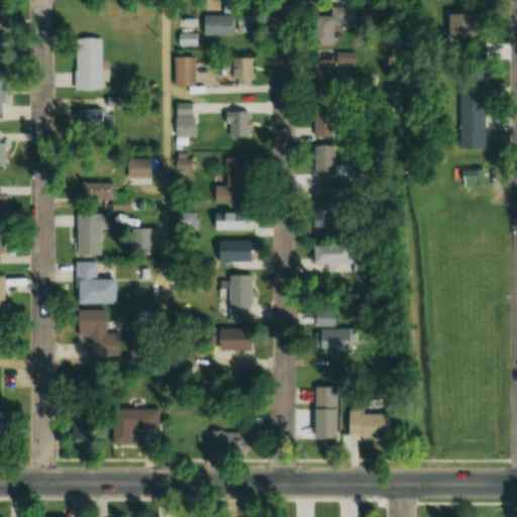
[(333,45),(333,23),(347,23),(347,5),(330,5),(330,15),(313,15),(313,45),(333,45)]
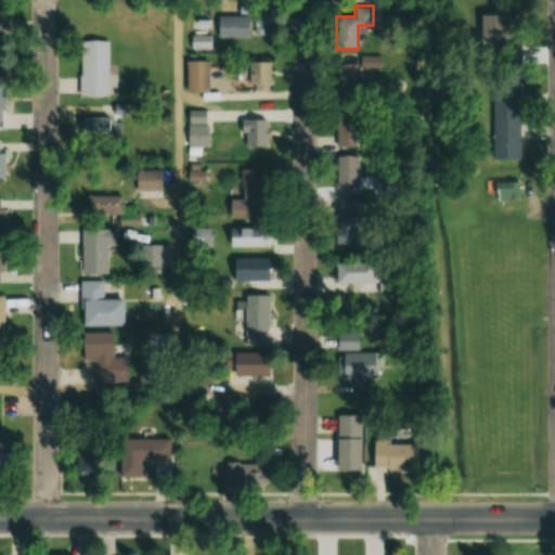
[(0,36),(11,37),(11,10),(0,10),(0,36)]
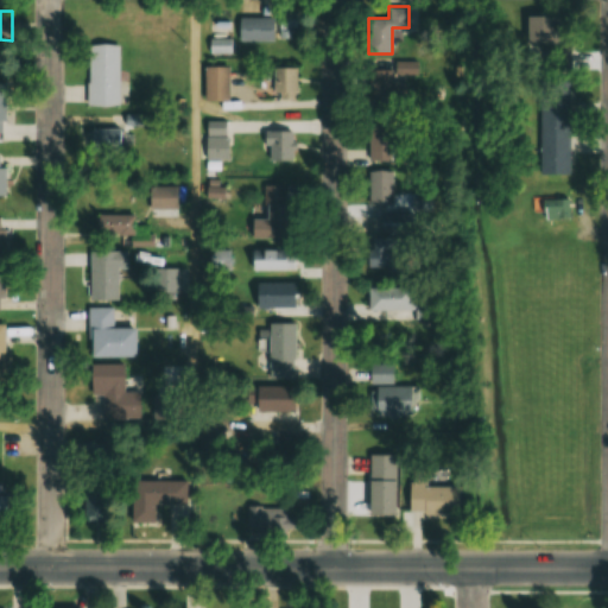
[(277,39),(296,39),(296,12),(277,12),(277,39)]
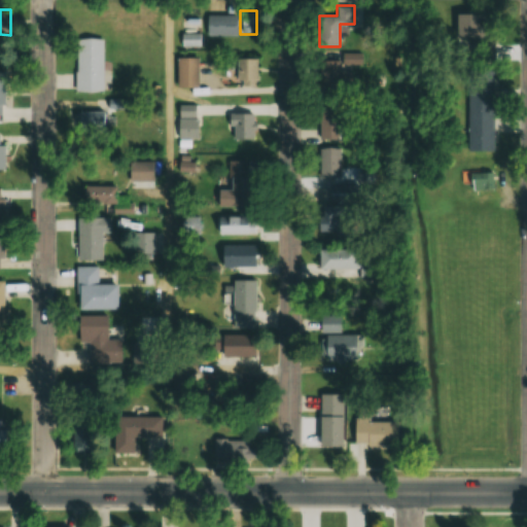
[(206,35),(236,35),(236,14),(206,14),(206,35)]
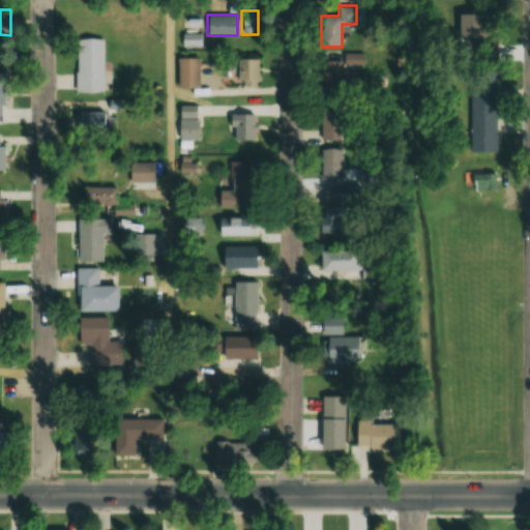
[(182,47),(201,47),(201,34),(182,34),(182,47)]
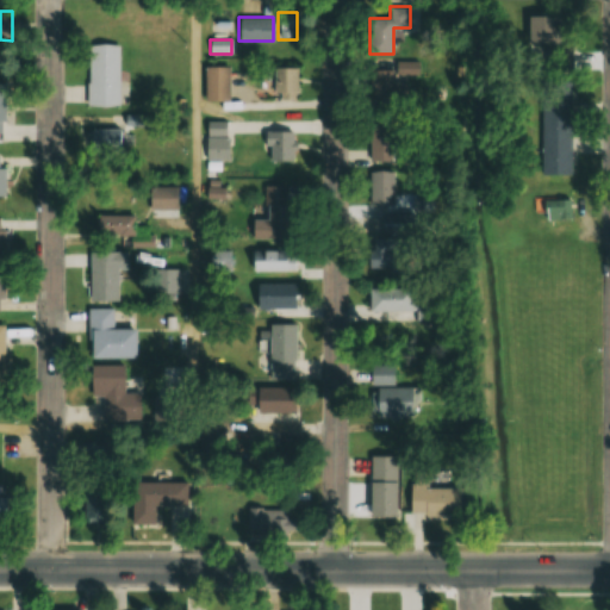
[(119,44),(88,44),(88,106),(119,106),(119,44)]
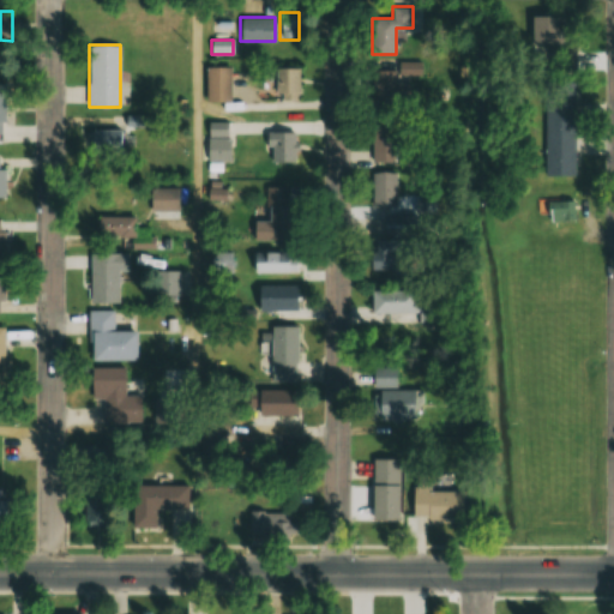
[(575,65),(575,46),(554,46),(554,65),(575,65)]
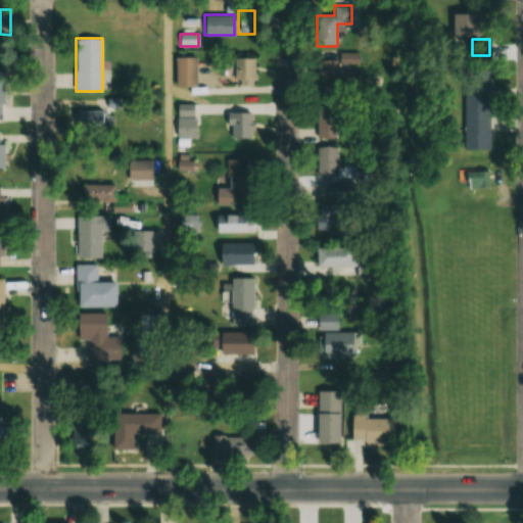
[(195,56),(176,56),(176,87),(195,87),(195,56)]
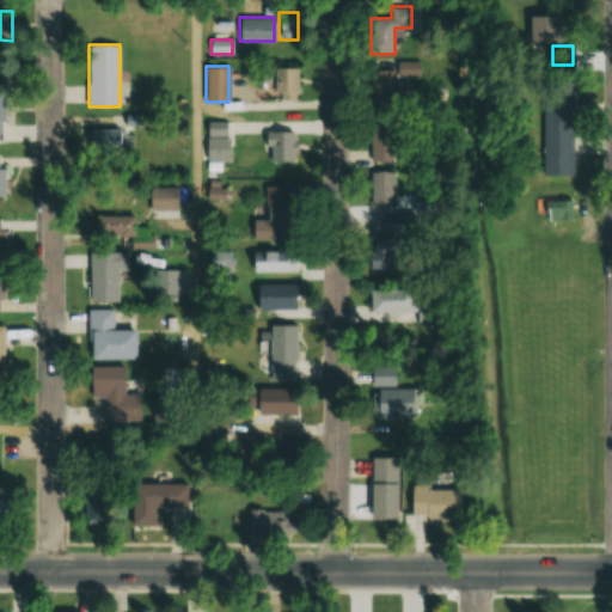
[(298,67),(270,67),(270,99),(298,99),(298,67)]
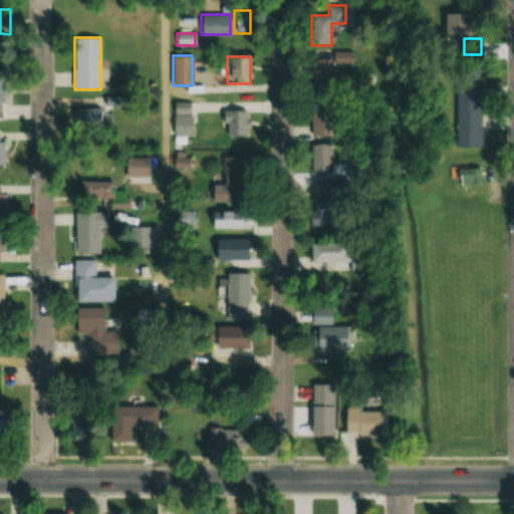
[(314,59),(314,89),(333,89),(333,59),(314,59)]
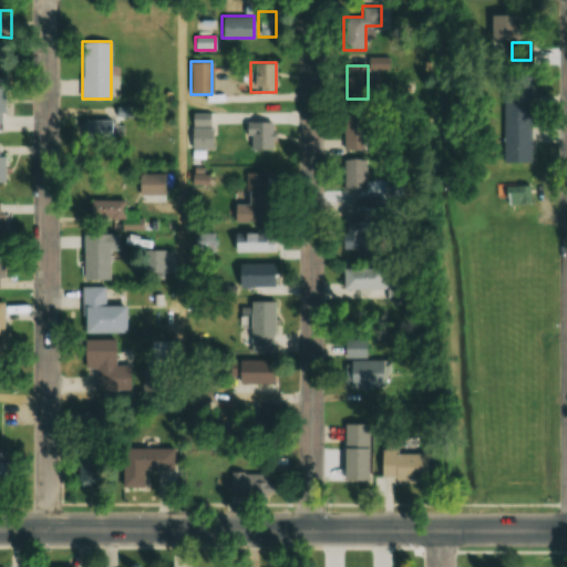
[(504,163),(532,163),(532,80),(504,80),(504,163)]
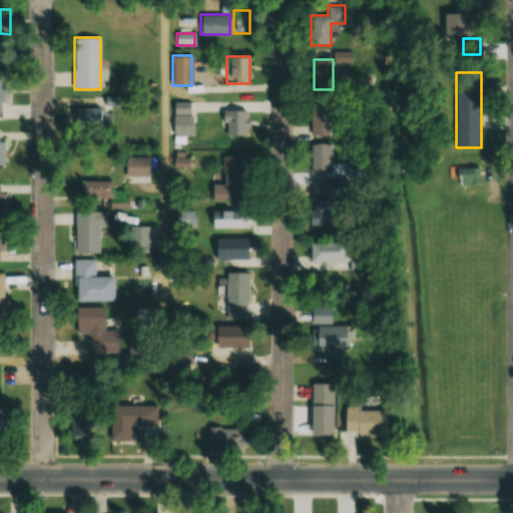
[(172,102),(172,134),(191,134),(191,102),(172,102)]
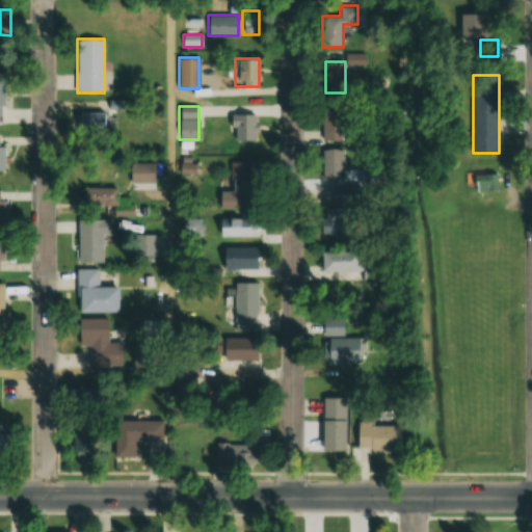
[(107,112),(76,112),(76,133),(107,133),(107,112)]
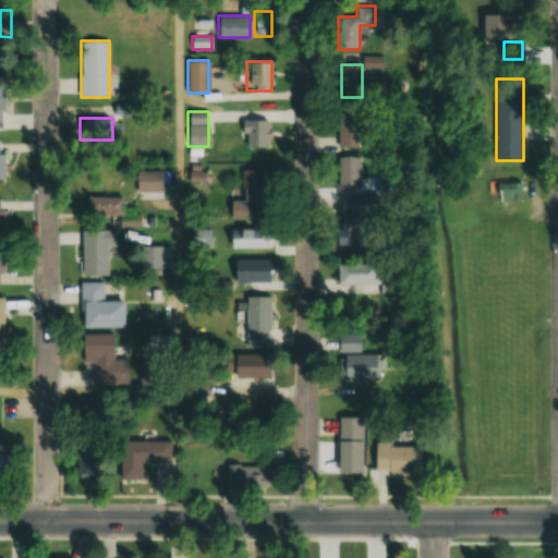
[(241,120),(241,148),(268,148),(268,120),(241,120)]
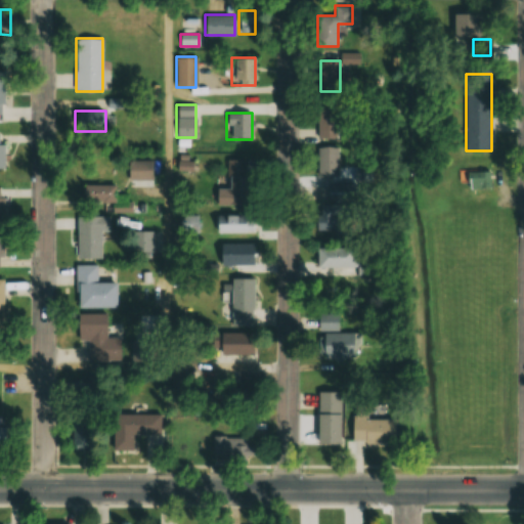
[(318,177),(338,177),(338,147),(318,147),(318,177)]
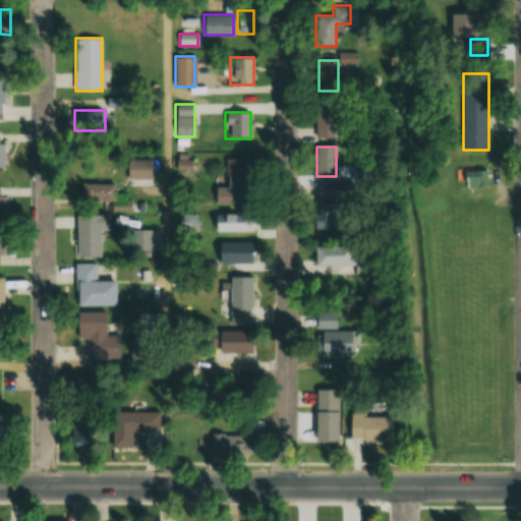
[(151,178),(151,159),(127,159),(127,178),(151,178)]
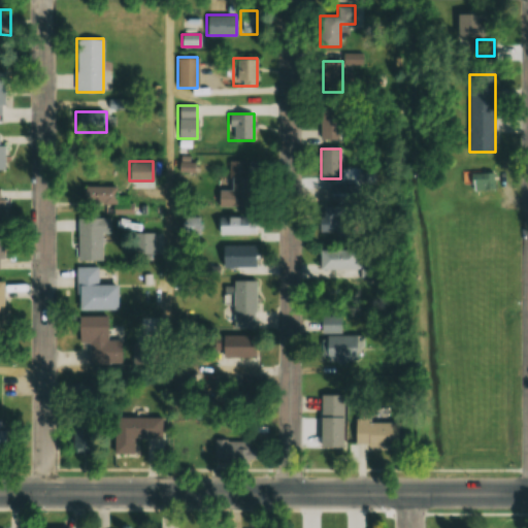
[(250,161),(229,161),(229,191),(218,191),(218,207),(250,207),(250,161)]
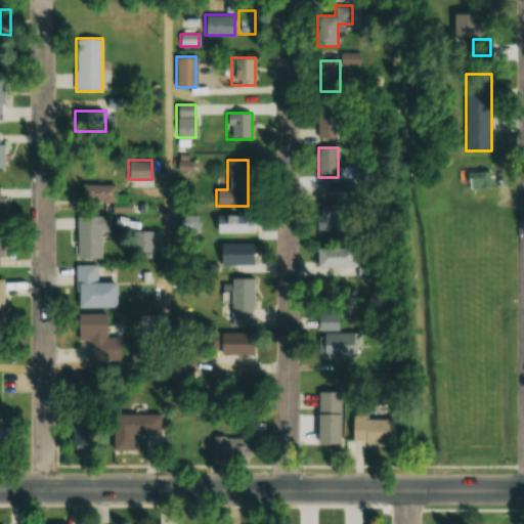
[(356,184),(319,183),(318,230),(336,230),(336,202),(356,203),(356,184)]
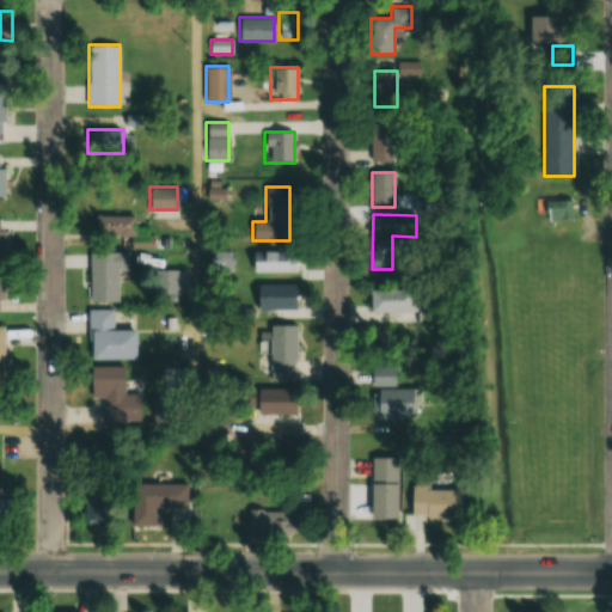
[(133,215),(96,215),(96,236),(127,236),(127,249),(153,249),(153,234),(133,234),(133,215)]
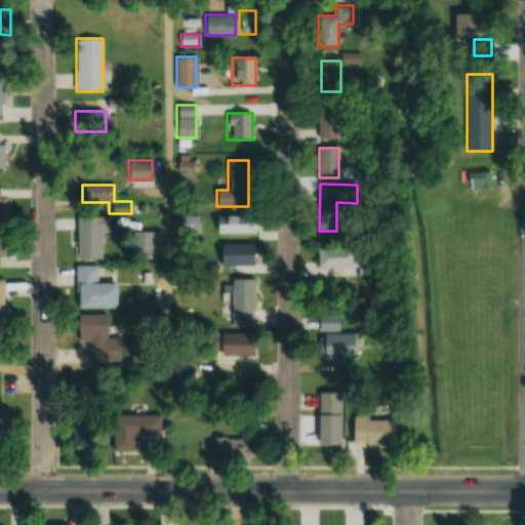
[(101,258),(101,231),(109,231),(109,216),(78,216),(78,258),(101,258)]
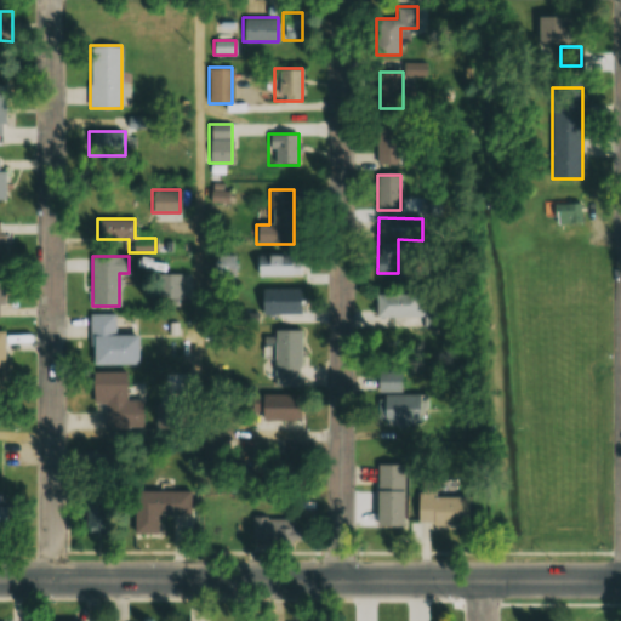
[(301,277),(301,256),(255,256),(255,277),(301,277)]
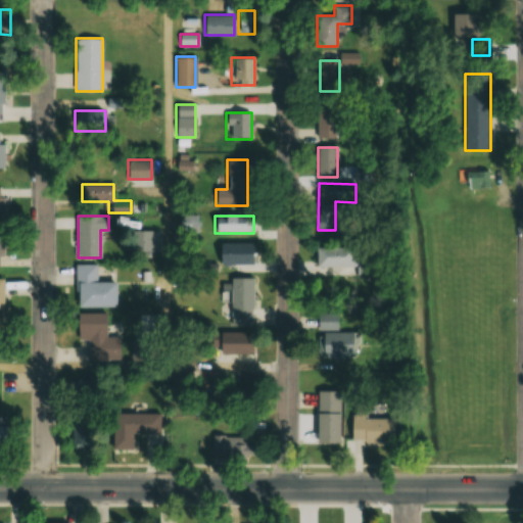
[(218,243),(218,266),(253,266),(253,243),(218,243)]
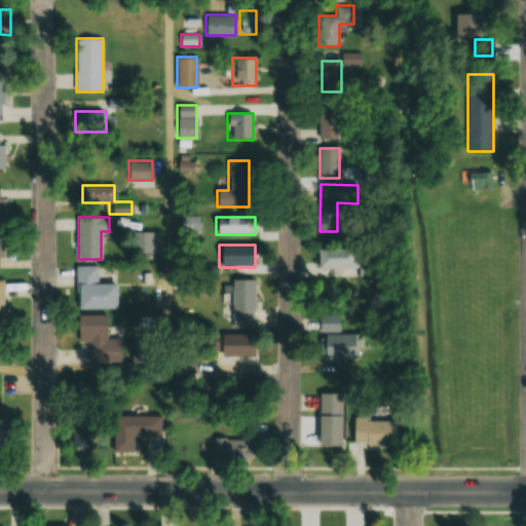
[(354,267),(354,248),(317,248),(317,267),(354,267)]
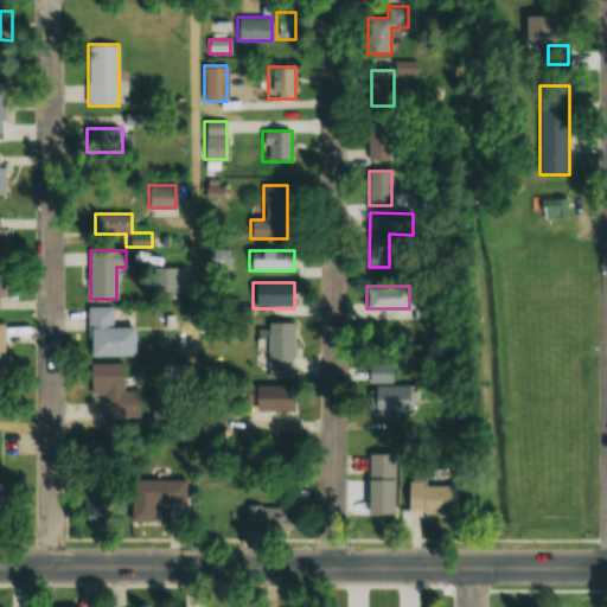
[(113,306),(90,306),(90,356),(134,356),(134,326),(113,326),(113,306)]
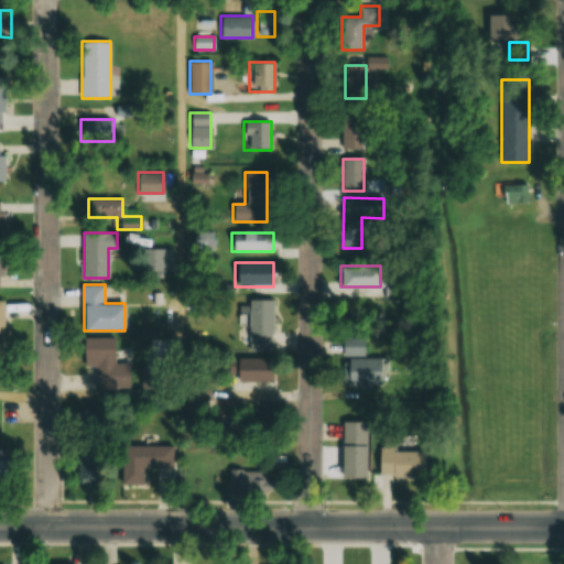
[(273,351),(273,301),(249,301),(249,351),(273,351)]
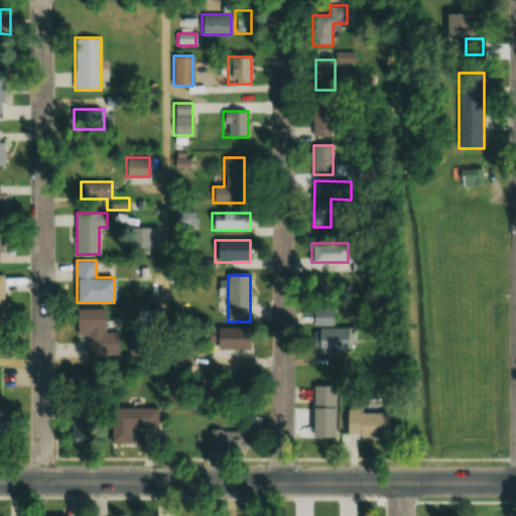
[(119,356),(118,332),(105,332),(104,307),(77,308),(77,335),(87,335),(88,357),(119,356)]
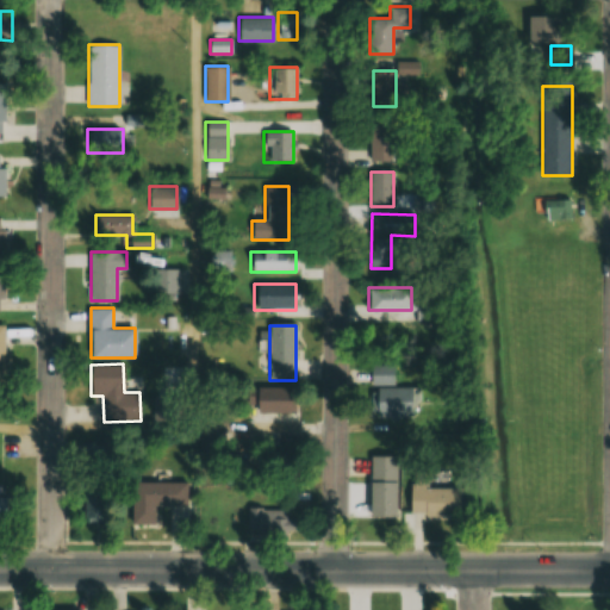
[(394,365),(371,365),(369,416),(412,417),(414,386),(394,386),(394,365)]
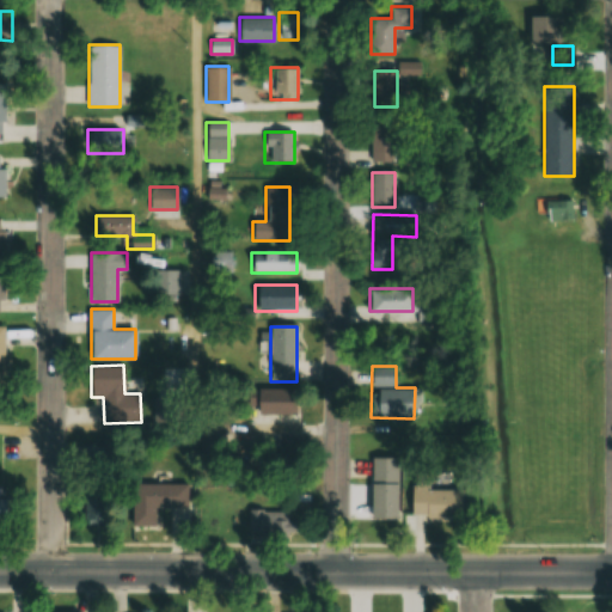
[(255,387),(255,414),(288,414),(288,387),(255,387)]
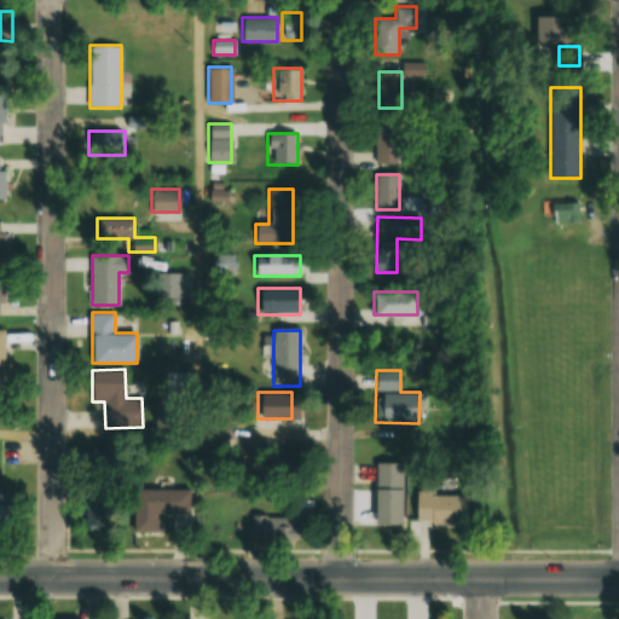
[(374,524),(403,524),(403,463),(374,463),(374,524)]
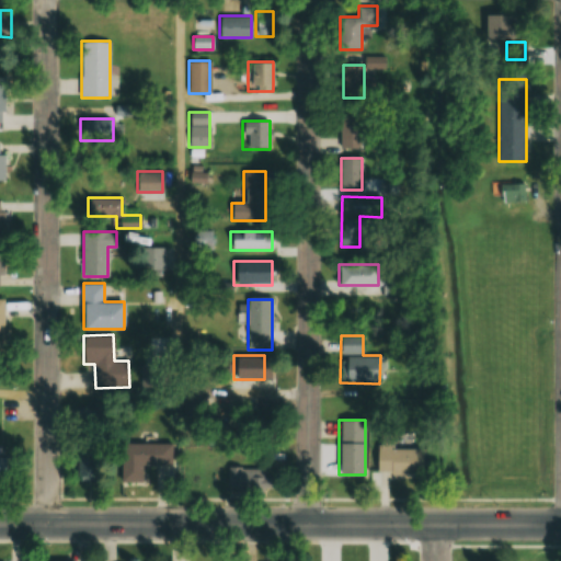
[(392,433),(377,433),(377,473),(421,473),(421,448),(392,448),(392,433)]
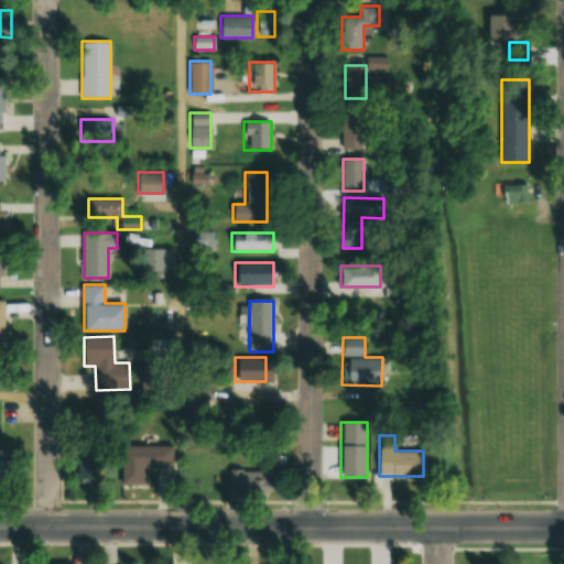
[(143,468),(174,468),(174,445),(121,445),(121,486),(143,486),(143,468)]
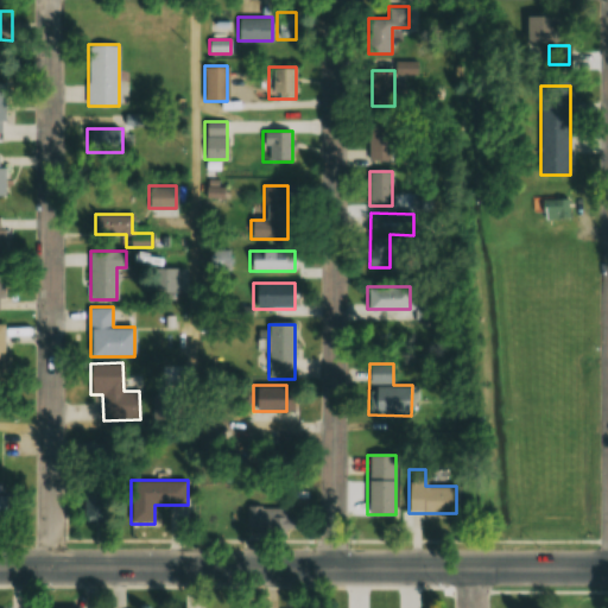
[(247,507),(247,526),(263,526),(263,533),(297,533),(297,517),(278,517),(278,507),(247,507)]
